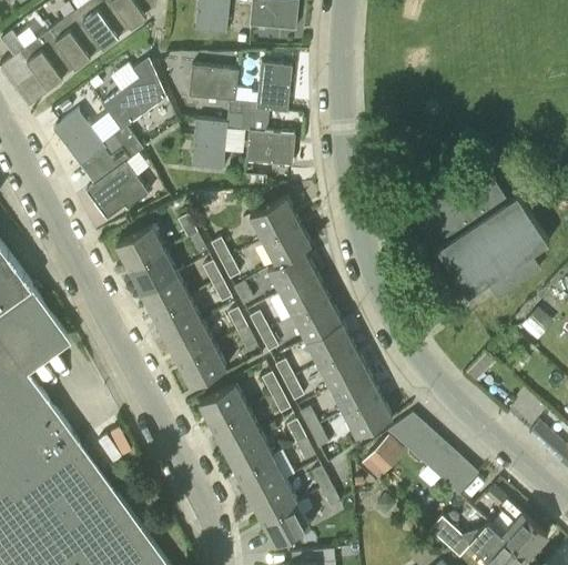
[(104,47),(119,37),(117,32),(130,22),(113,0),(89,0),(78,9),(102,43),(104,47)]
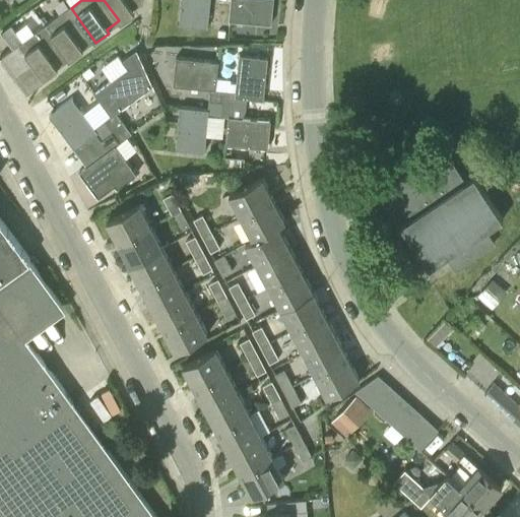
[(104,0),(119,20),(122,23),(130,18),(127,14),(142,4),(142,0),(104,0)]
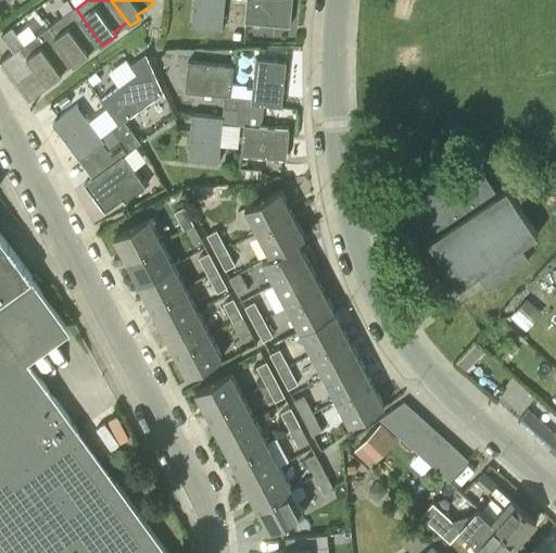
[(194,0),(192,28),(223,32),(225,0),(194,0)]
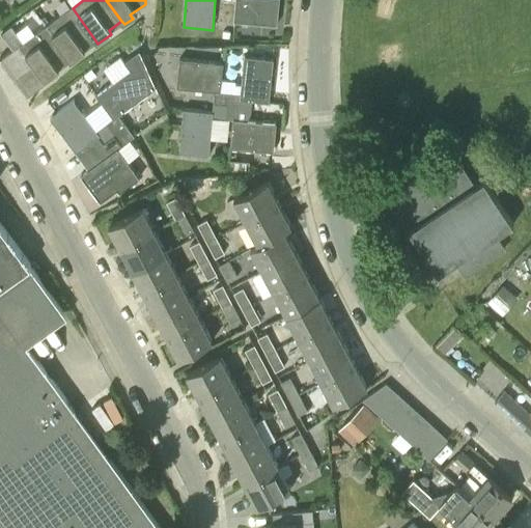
[(235,0),(234,24),(278,28),(279,0),(235,0)]
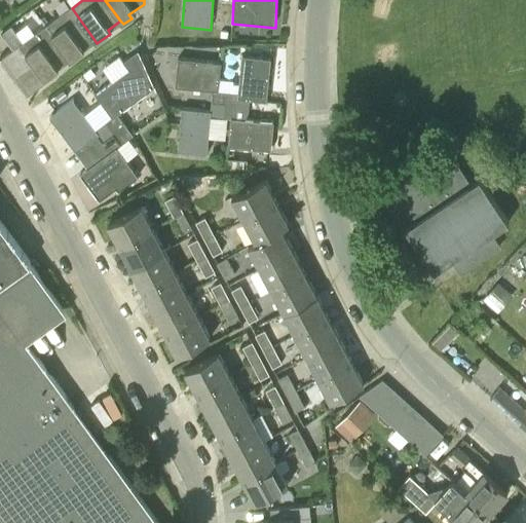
[(71,62),(84,52),(82,49),(95,40),(72,8),(46,27),(69,59),(71,62)]
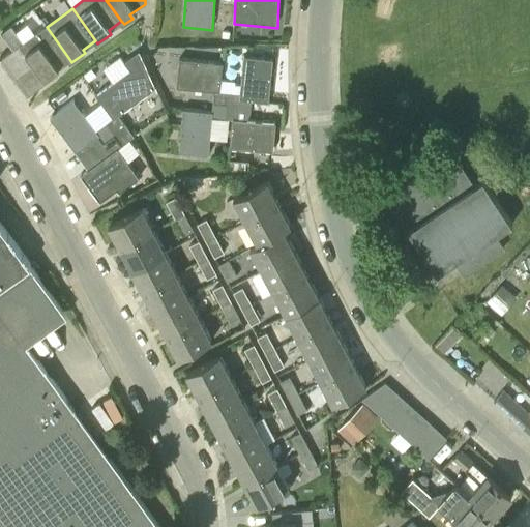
[(40,75),(46,82),(59,72),(56,68),(69,59),(47,27),(24,44),(13,51),(0,61),(15,80),(33,65),(40,75)]
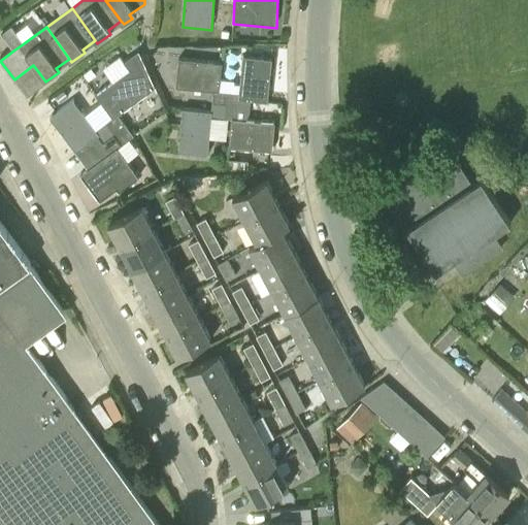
[(13,51),(24,43),(15,33),(11,28),(2,35),(4,38),(13,51)]
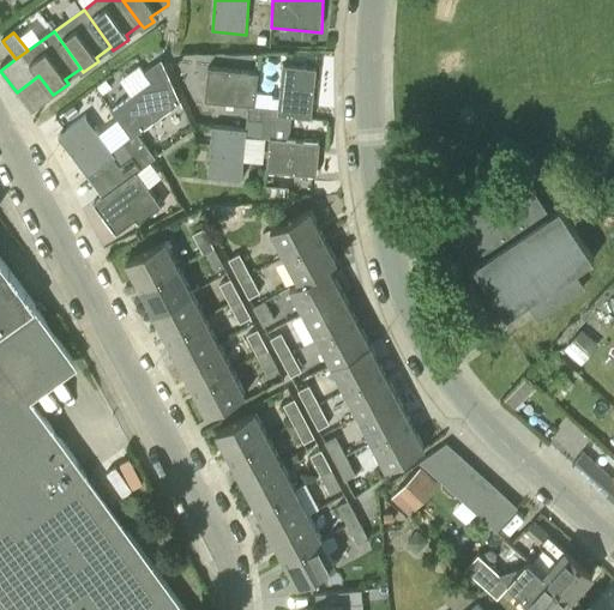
[(262,124),(264,108),(256,107),(257,94),(259,73),(208,67),(204,101),(247,106),(245,121),(262,124)]
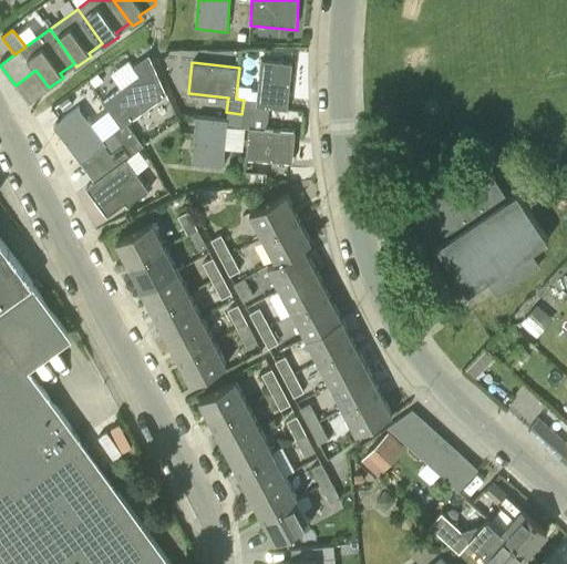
[(236,99),(244,100),(241,114),(257,115),(258,109),(269,110),(287,112),(292,67),(261,62),(258,92),(251,91),(251,88),(237,86),(236,99)]
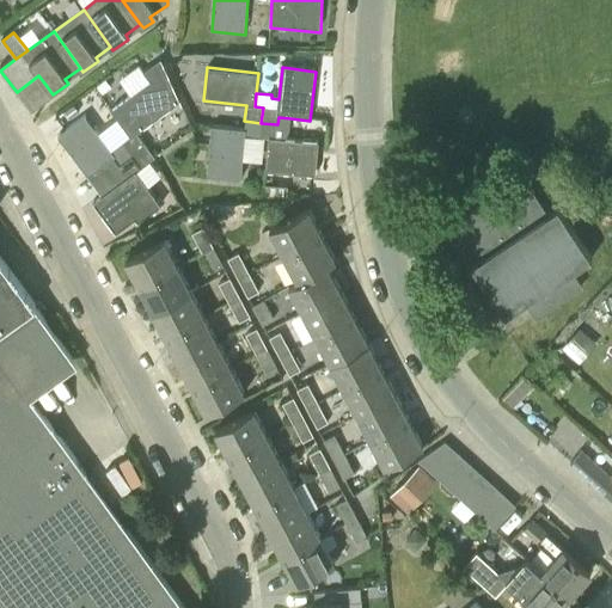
[(122,145),(132,157),(141,170),(142,170),(141,169),(154,159),(136,134),(179,103),(164,68),(151,71),(150,68),(144,73),(151,83),(111,111),(130,139),(122,145)]
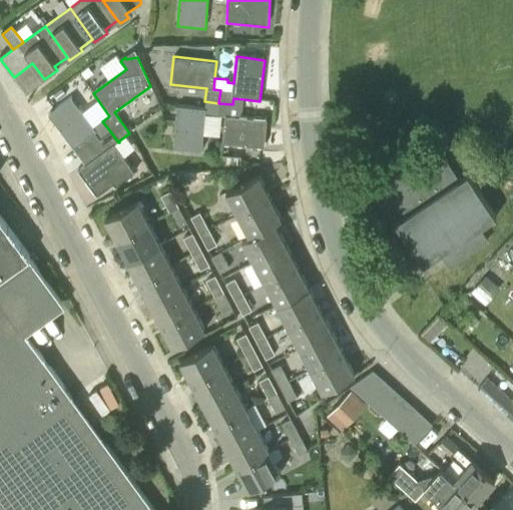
[(14,77),(20,86),(39,72),(32,63),(14,77)]
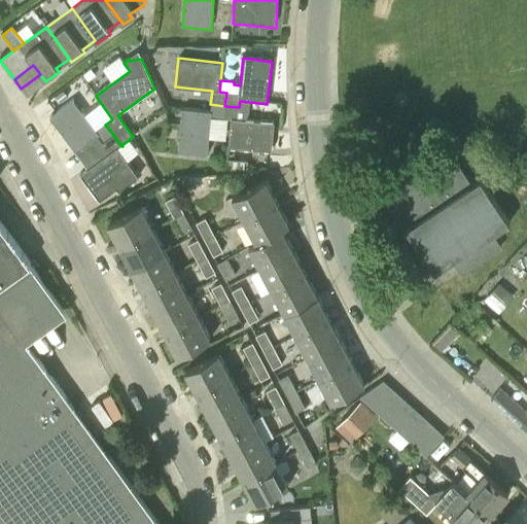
[(91,70),(82,76),(88,82),(95,77),(91,70)]
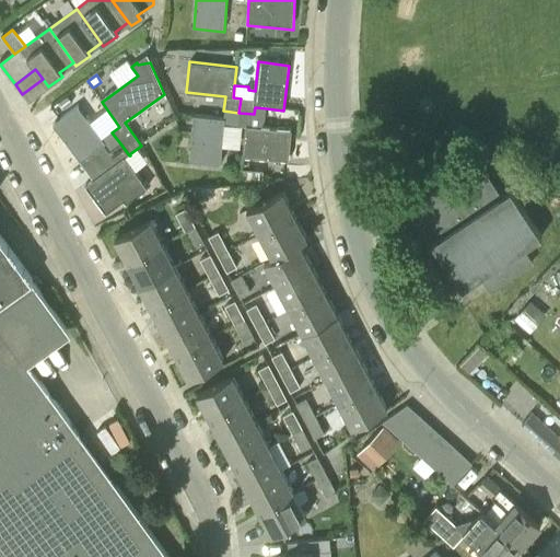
[(43,79),(22,94),(30,104),(48,91),(48,88),(48,86),(43,79)]
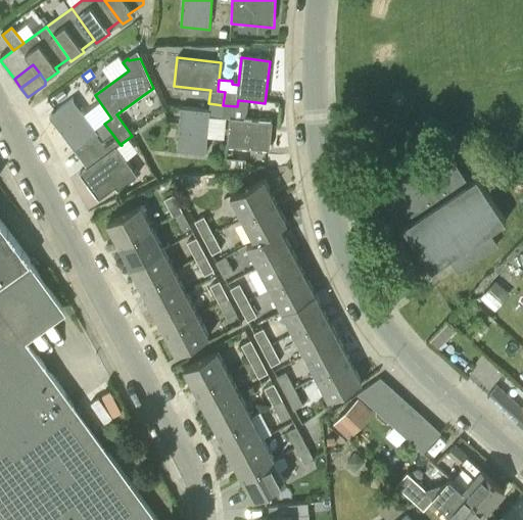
[(56,97),(60,102),(67,97),(63,91),(56,97)]
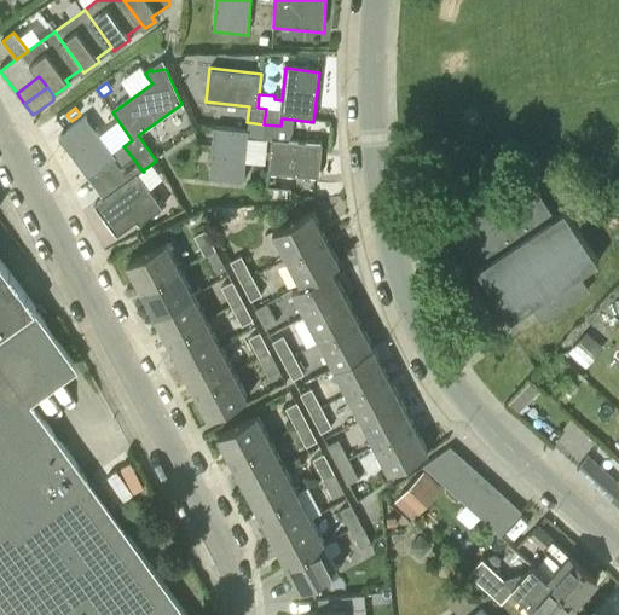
[(122,167),(133,158),(123,146),(113,155),(86,119),(59,139),(90,180),(93,177),(117,160),(122,167)]
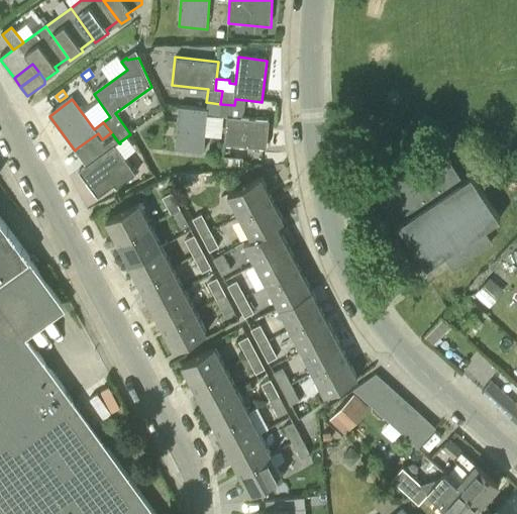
[(234,105),(220,104),(219,118),(225,119),(222,145),(267,150),(270,122),(240,119),(240,116),(244,112),(245,100),(235,99),(234,105)]
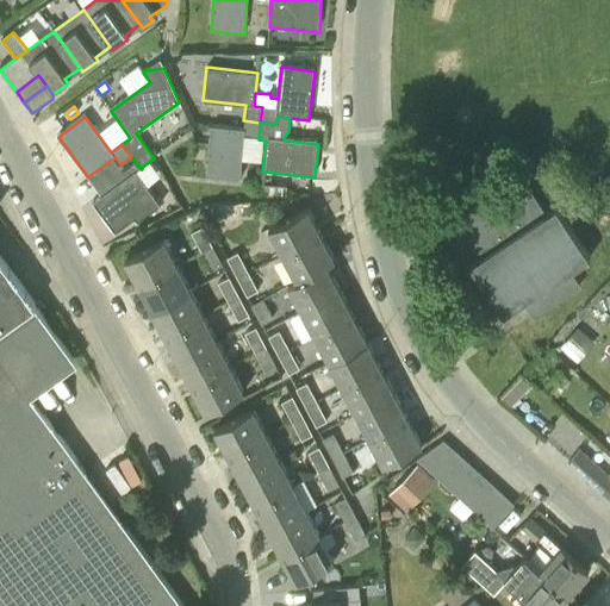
[(260,123),(243,120),(242,130),(210,126),(204,176),(238,180),(243,138),(259,139),(260,123)]
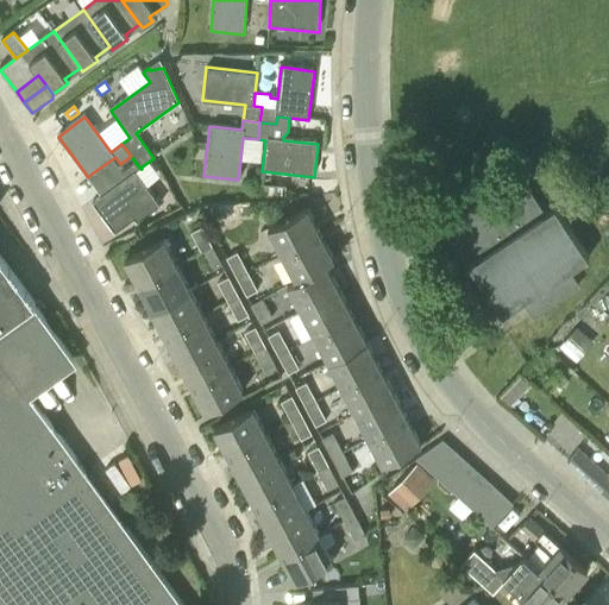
[(131,156),(120,164),(115,157),(92,174),(106,193),(93,202),(115,233),(136,219),(138,222),(161,206),(144,182),(142,184),(135,174),(140,169),(131,156)]
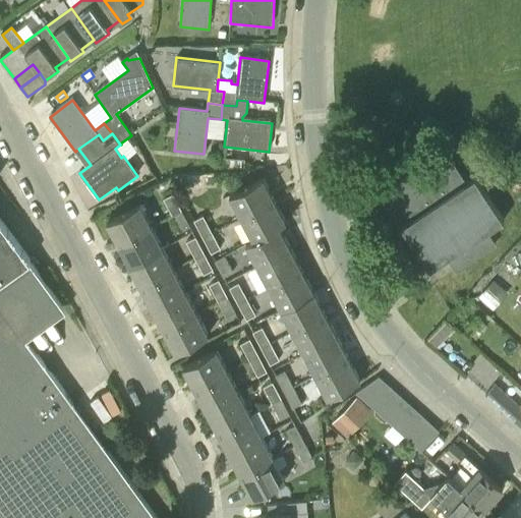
[(466,184),(446,154),(433,162),(402,182),(391,190),(411,221),(402,226),(430,270),(448,259),(457,272),(496,246),(486,233),(504,222),(475,179),(466,184)]
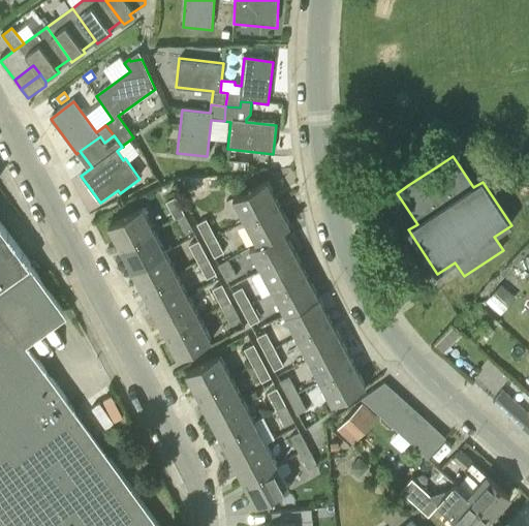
[(240,175),(240,166),(236,162),(228,161),(227,174),(240,175)]
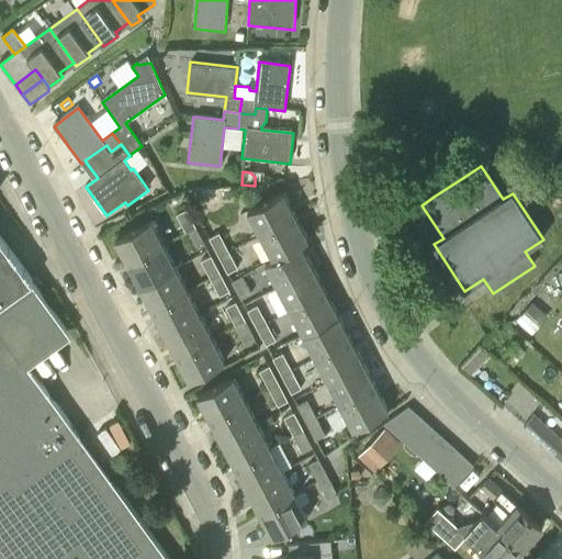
[(248,212),(260,237),(296,219),(283,193),(248,212)]
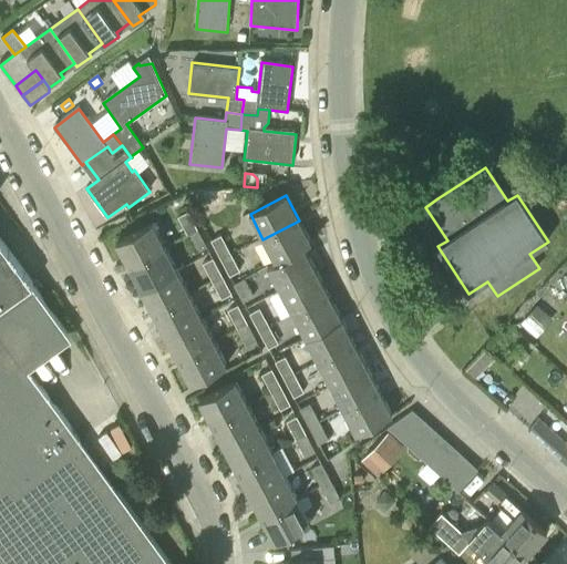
[(177,217),(187,236),(197,231),(187,213),(177,217)]
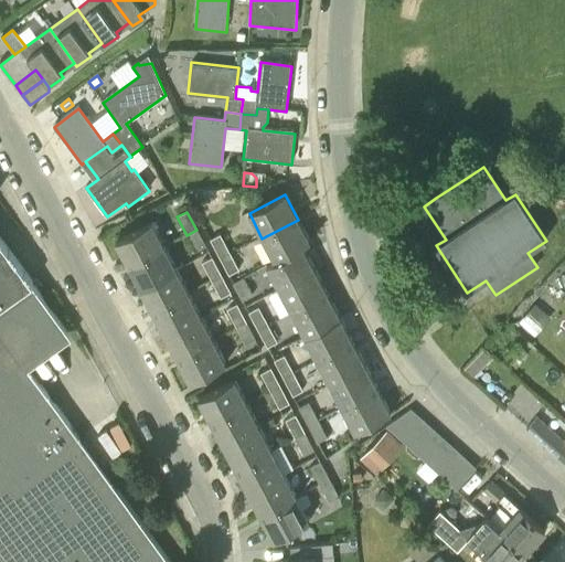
[(298,220),(262,239),(275,262),(302,247),(310,243),(298,220)]
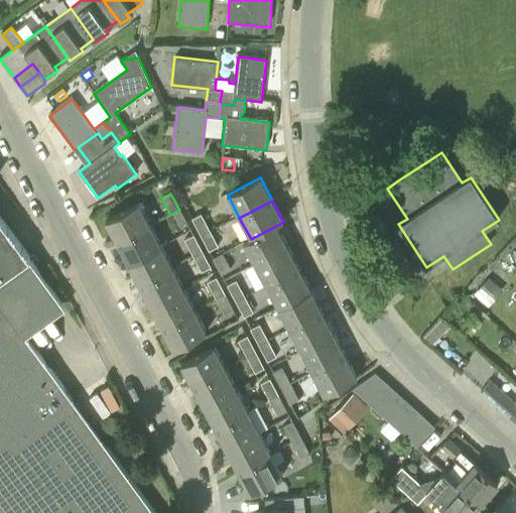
[(118,243),(150,226),(138,204),(106,221),(118,243)]
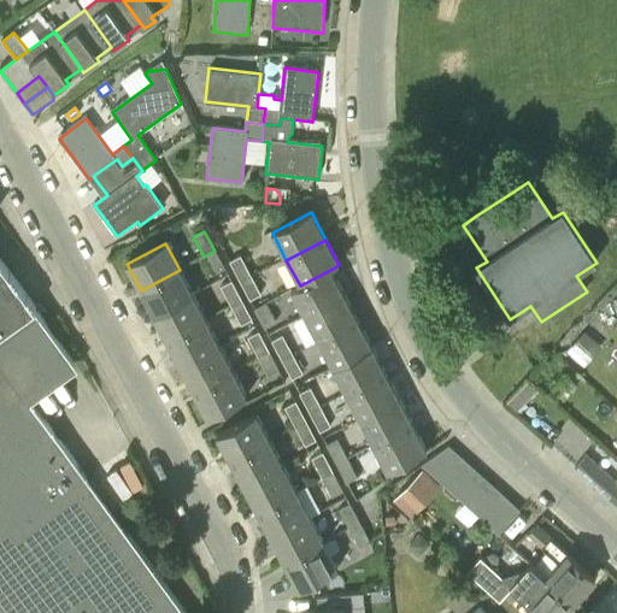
[(215,251),(204,257),(215,276),(225,270),(215,251)]
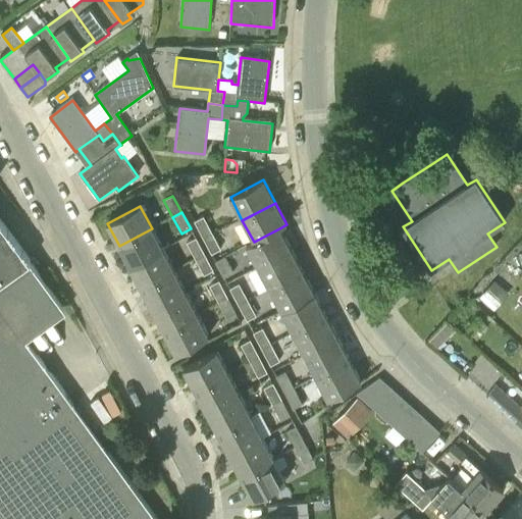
[(203,239),(213,234),(204,217),(194,222),(203,239)]
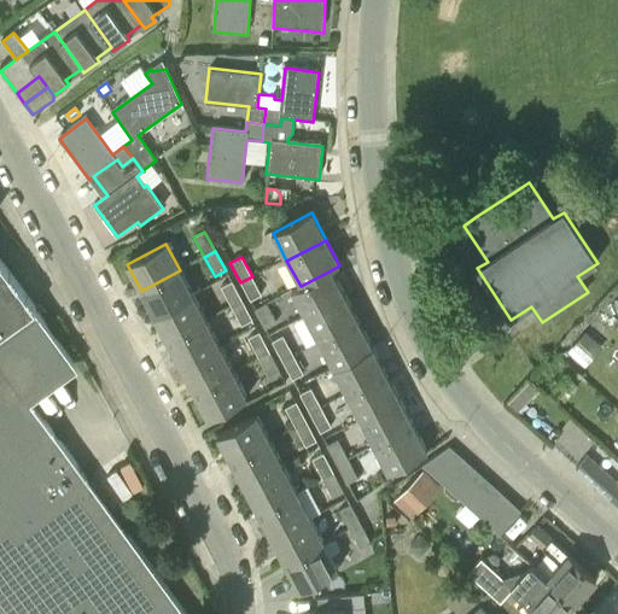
[(27,397),(74,363),(0,262),(0,613),(185,613),(104,503),(109,500),(92,477),(88,480),(27,397)]
